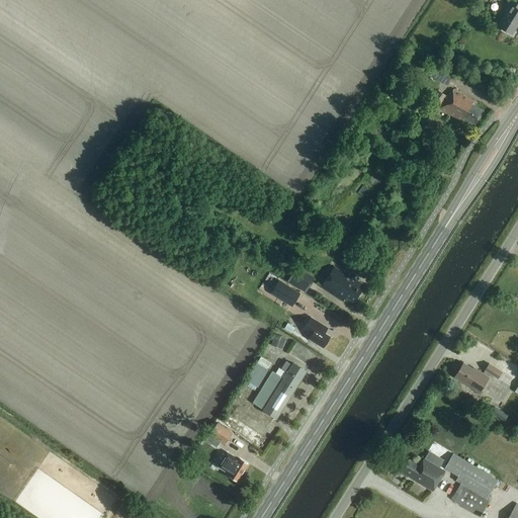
[(517,0),(511,0),(505,10),(506,11),(498,25),(512,34),(517,23),(517,0)]
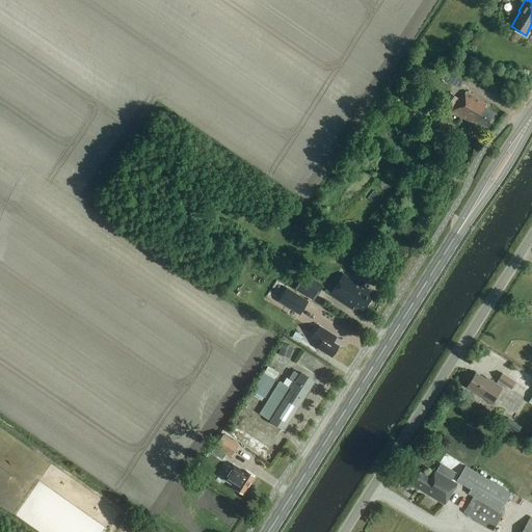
[(469,60),(473,53),(467,50),(462,57),(469,60)]
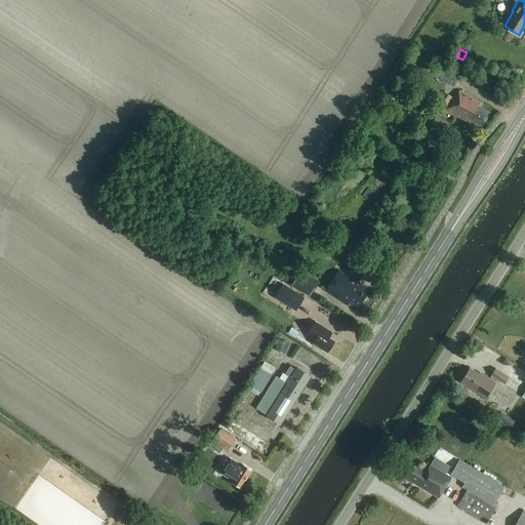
[(453,85),(458,76),(440,66),(435,75),(453,85)]
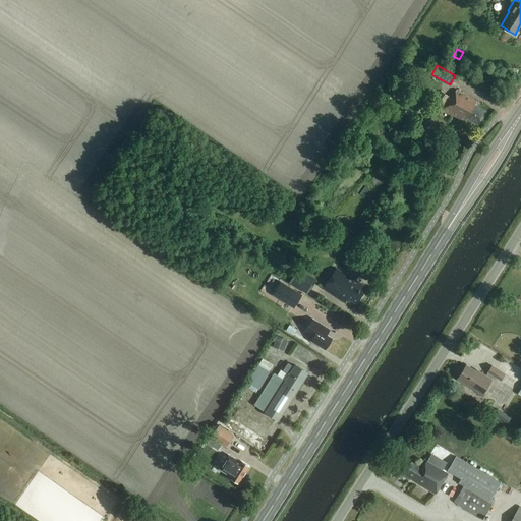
[(431,90),(433,84),(421,78),(419,82),(431,90)]
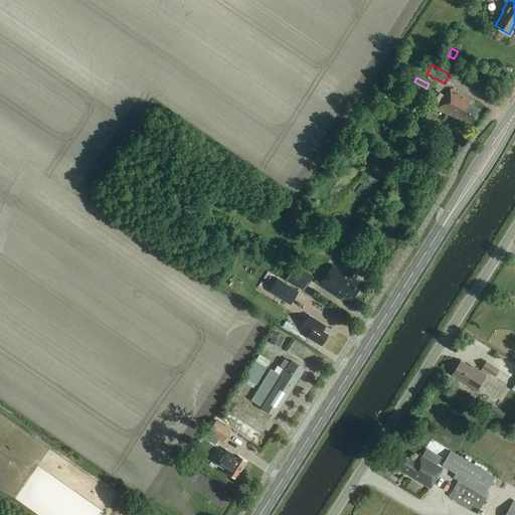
[(439,105),(437,107),(459,121),(461,117),(472,124),(481,111),(470,104),(472,100),(452,88),(447,95),(445,94),(444,96),(435,90),(430,99),(439,105)]
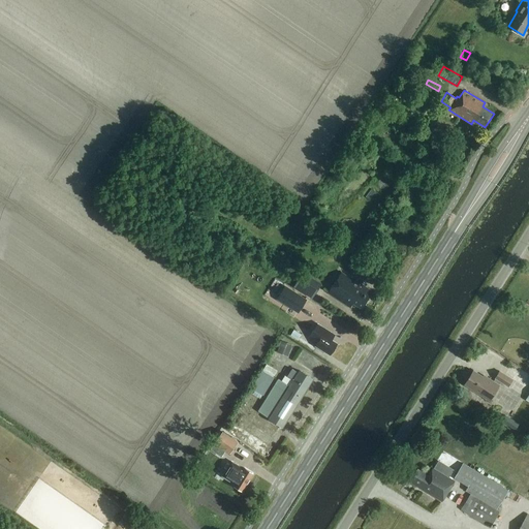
[(364,278),(369,282),(376,272),(367,266),(364,271),(367,273),(364,278)]
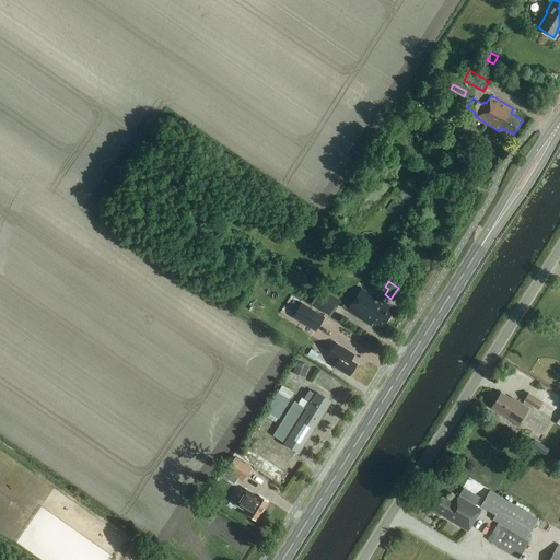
[(371,326),(373,322),(382,327),(394,308),(381,300),(380,302),(360,289),(347,310),(371,326)]
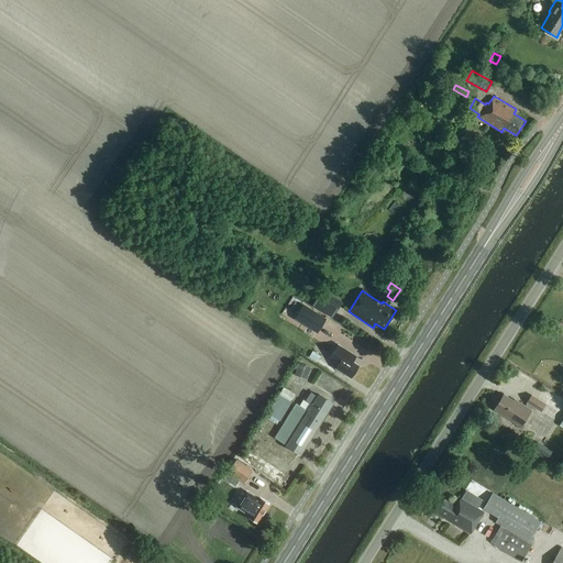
[(339,306),(319,294),(312,305),(332,317),(339,306)]
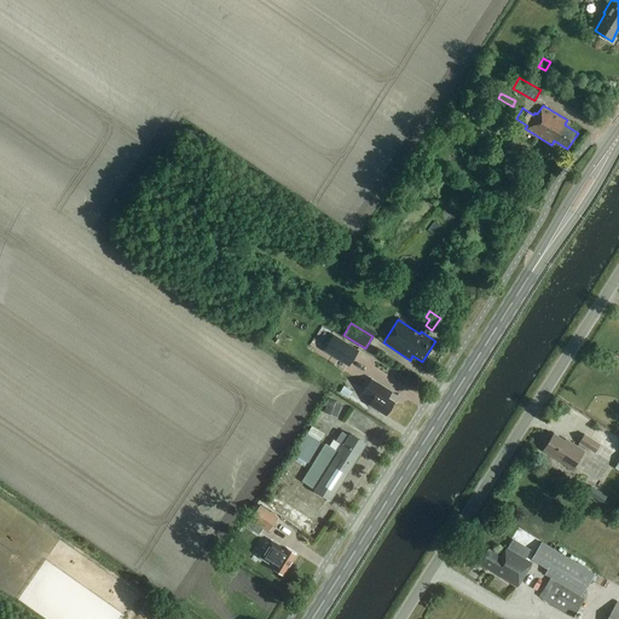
[(359,348),(334,333),(324,350),(348,365),(359,348)]
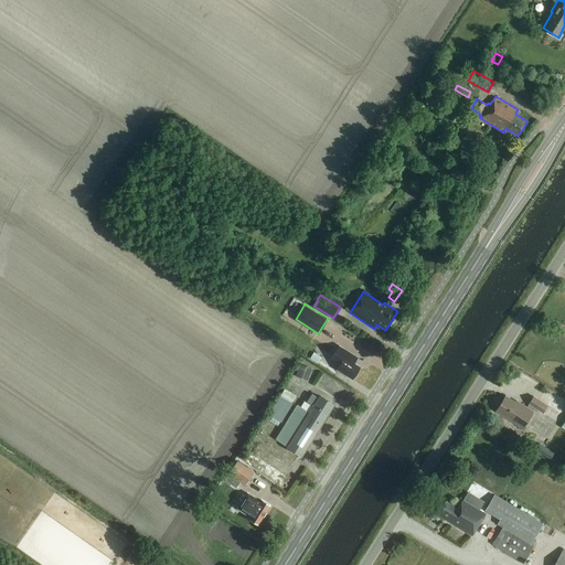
[(336,363),(340,365),(338,370),(352,379),(360,368),(354,363),(358,358),(339,347),(331,360),(336,363)]
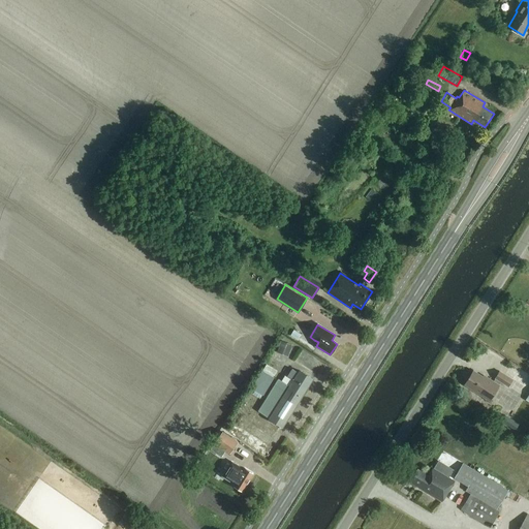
[(293,331),(290,336),(297,340),(301,335),(293,331)]
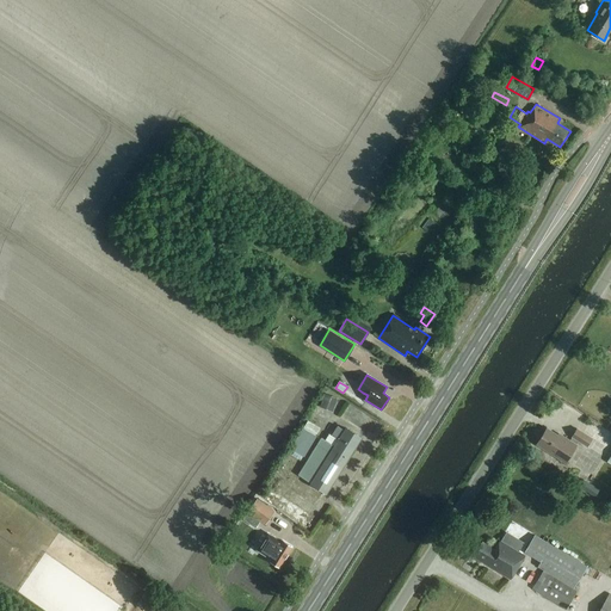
[(325,394),(320,407),(332,412),(337,399),(325,394)]
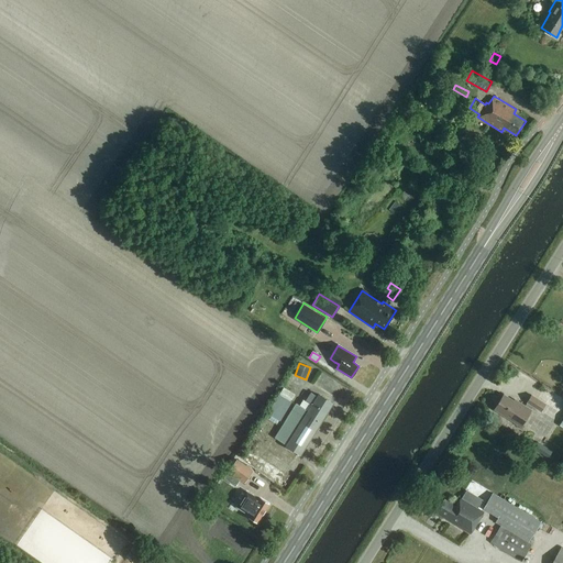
[(318,394),(316,396),(310,393),(305,400),(302,399),(299,405),(296,403),(274,438),(300,454),(332,404),(318,394)]
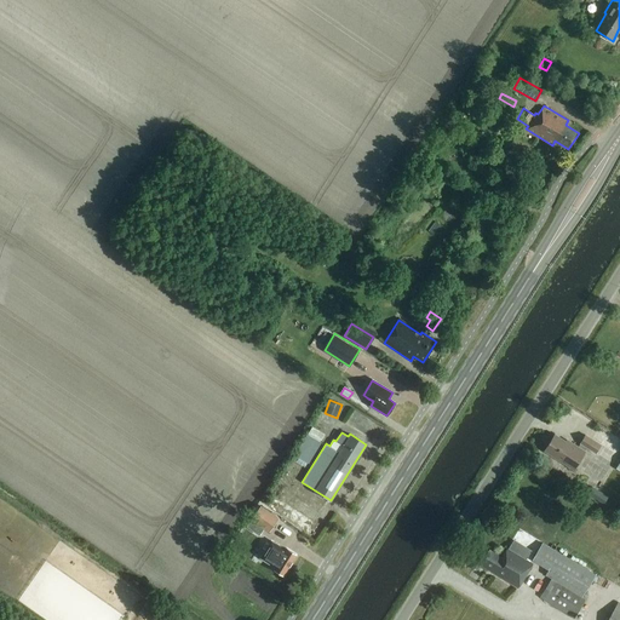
[(572,446),(555,435),(544,451),(574,470),(585,452),(584,451),(586,447),(596,453),(601,445),(585,435),(580,443),(578,447),(572,443),(572,446)]
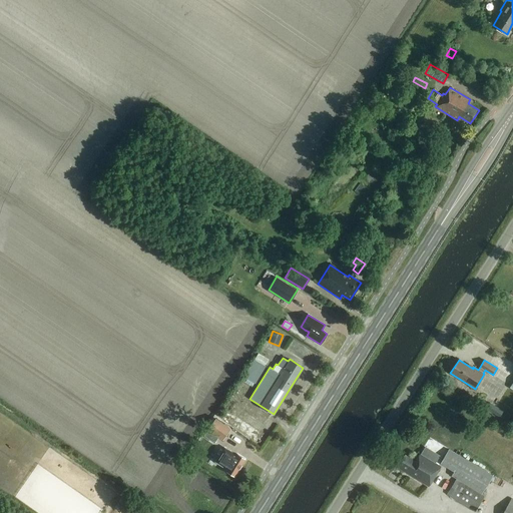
[(458,399),(464,390),(439,374),(433,383),(458,399)]
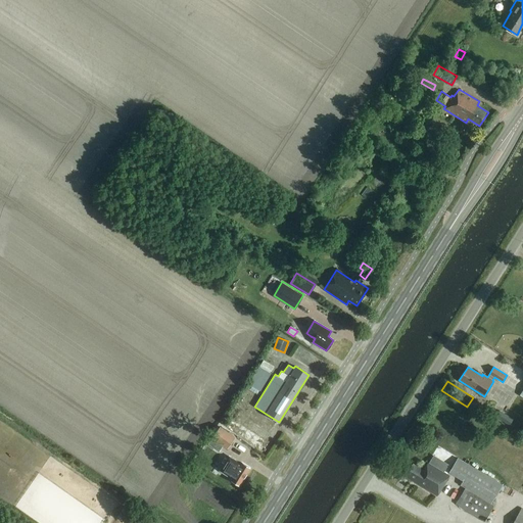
[(501,398),(522,411),(522,410),(522,399),(506,390),(501,398)]
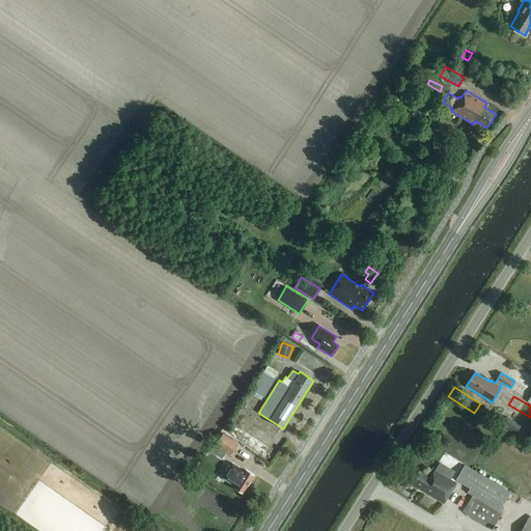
[(518,432),(522,426),(506,417),(503,423),(518,432)]
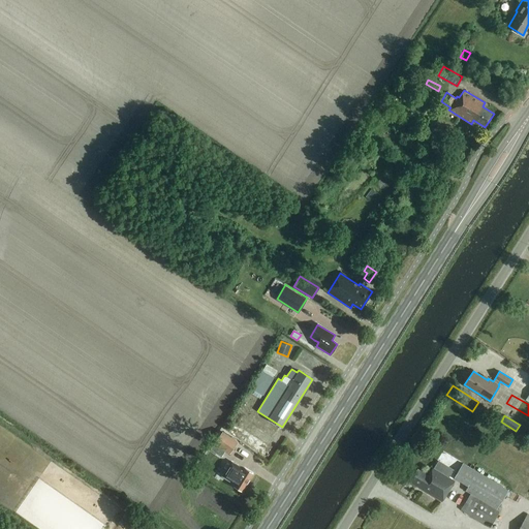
[(222,432),(214,443),(229,454),(237,442),(222,432)]
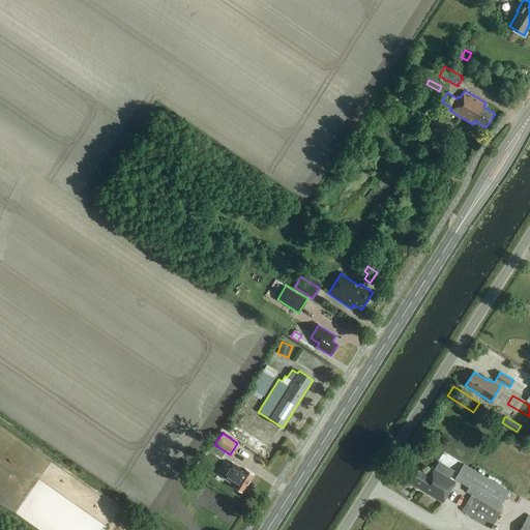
[(243,471),(231,463),(222,477),(234,486),(233,488),(241,493),(253,474),(244,469),(243,471)]
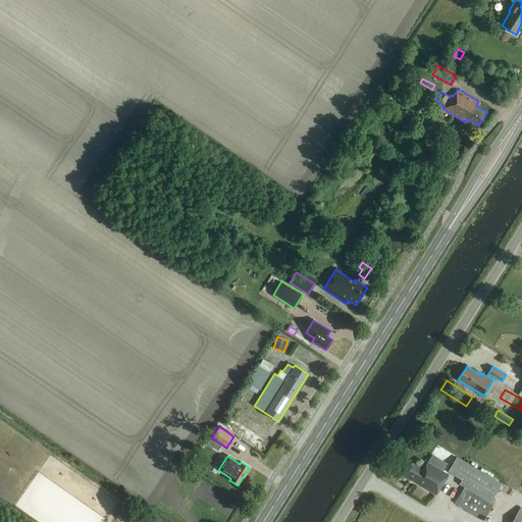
[(484,521),(494,506),(489,503),(502,484),(458,457),(449,471),(462,480),(460,484),(467,489),(457,505),(484,521)]
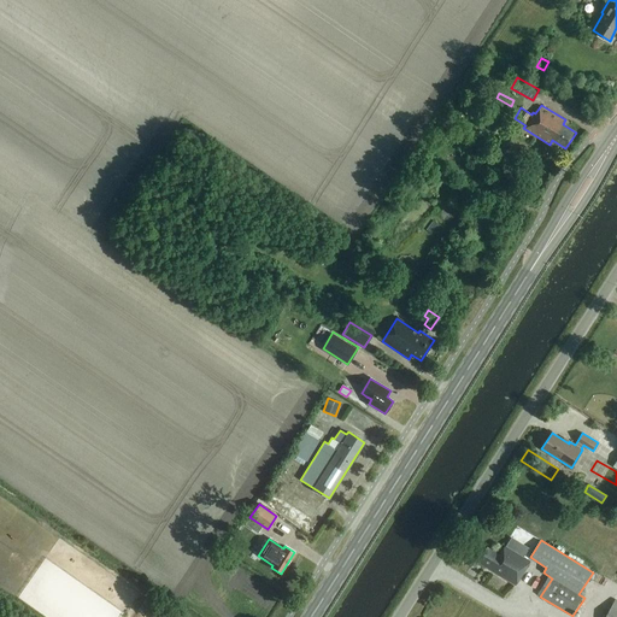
[(532,560),(505,545),(498,554),(487,547),(477,562),(516,586),(532,560)]
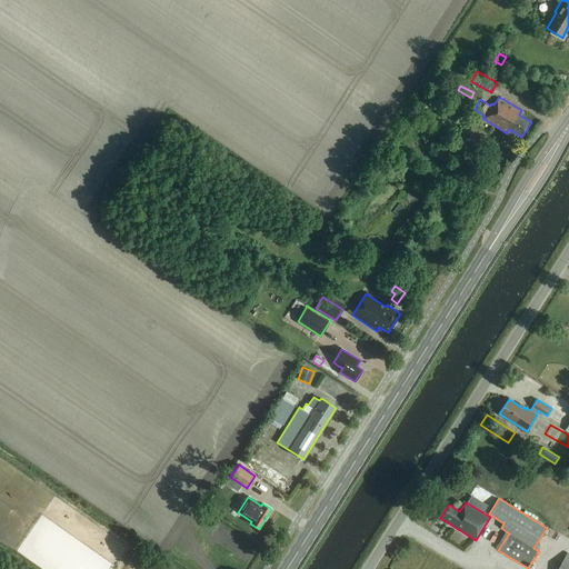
[(568,568),(568,555),(558,568),(568,568)]
